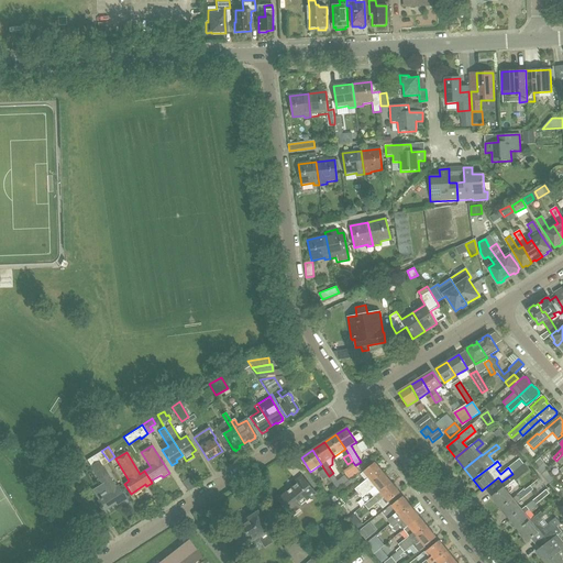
[(537,468),(541,474),(547,470),(549,467),(544,462),(543,462),(537,468)]
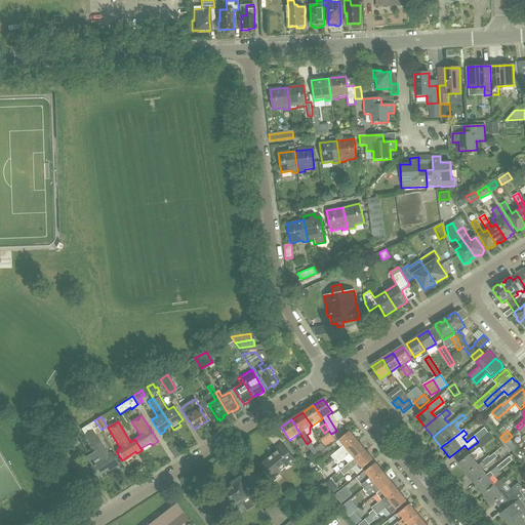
[(99,442),(93,432),(85,436),(92,447),(102,461),(91,468),(96,476),(107,470),(108,472),(118,466),(110,453),(108,454),(99,442)]
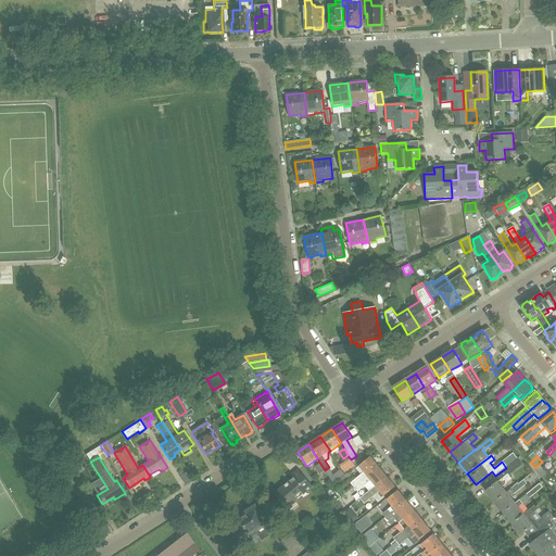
[(364,471),(351,483),(354,488),(379,467),(370,457),(359,466),(364,471)]
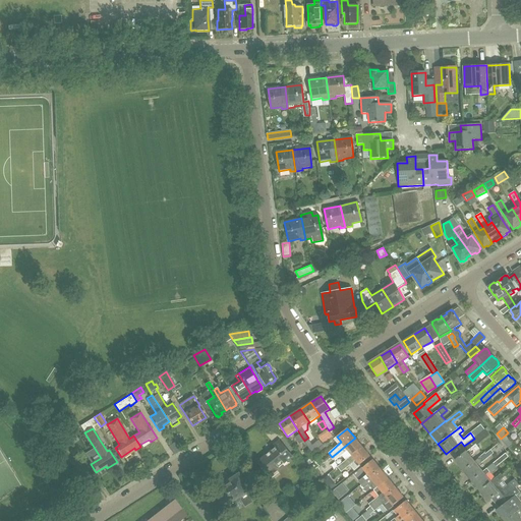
[(484,429),(474,439),(464,446),(468,451),(466,453),(466,452),(454,461),(463,471),(474,462),(470,457),(480,449),(477,446),(489,436),(484,429)]
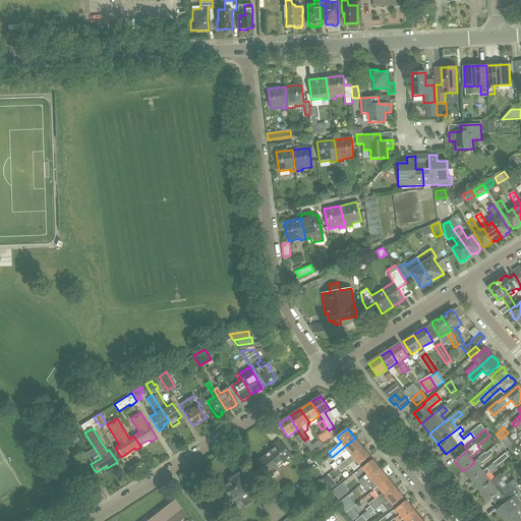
[(299,444),(304,441),(300,435),(295,438),(299,444)]
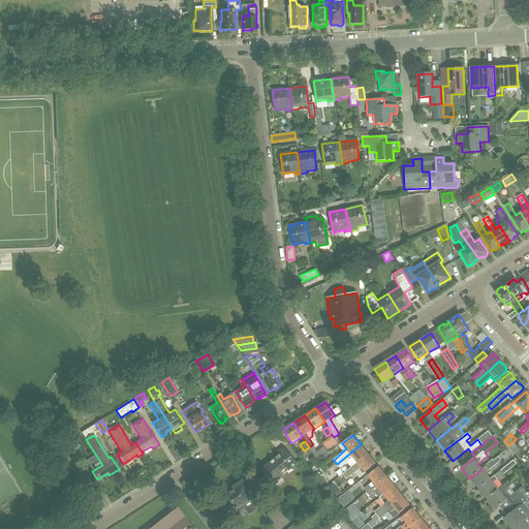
[(516,454),(521,449),(514,441),(508,445),(516,454)]
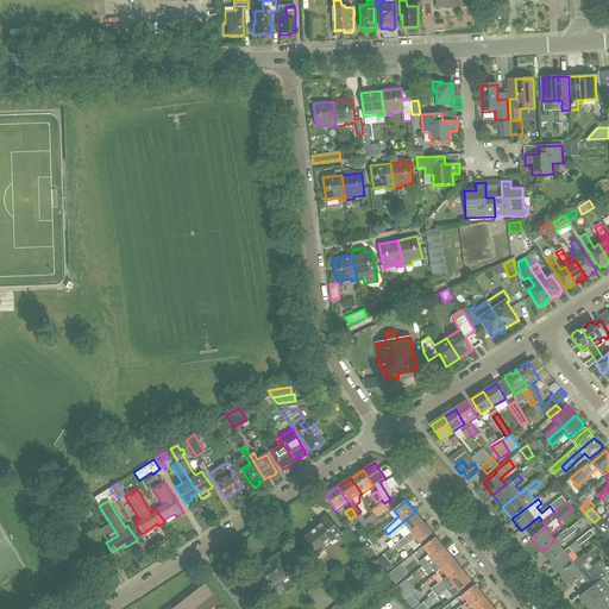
[(406,526),(412,533),(424,522),(415,512),(388,534),(391,538),(406,526)]
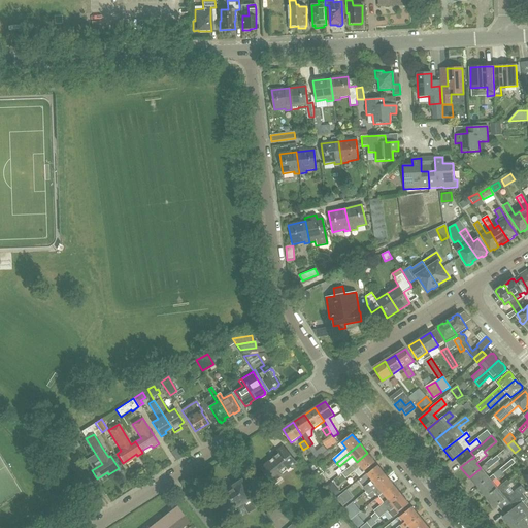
[(317,450),(312,453),(317,459),(327,451),(323,444),(317,450)]
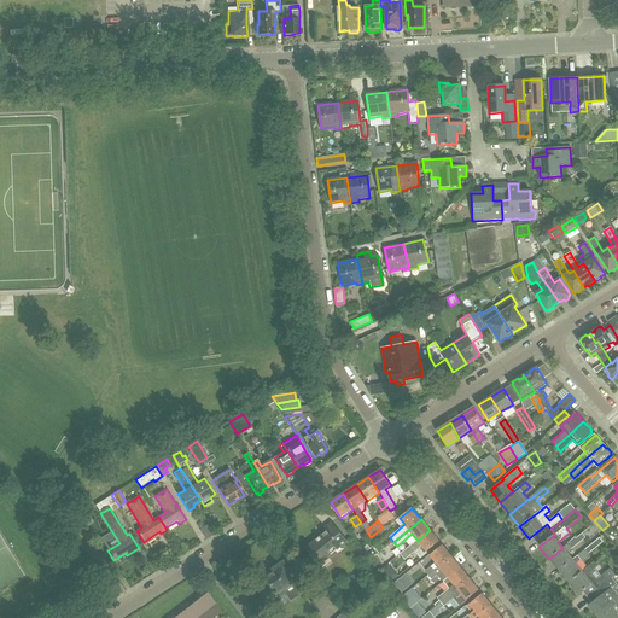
[(316,561),(318,561),(325,555),(327,558),(348,542),(332,523),(324,529),(326,531),(319,537),(305,548),(312,555),(310,555),(313,559),(314,558),(316,561)]
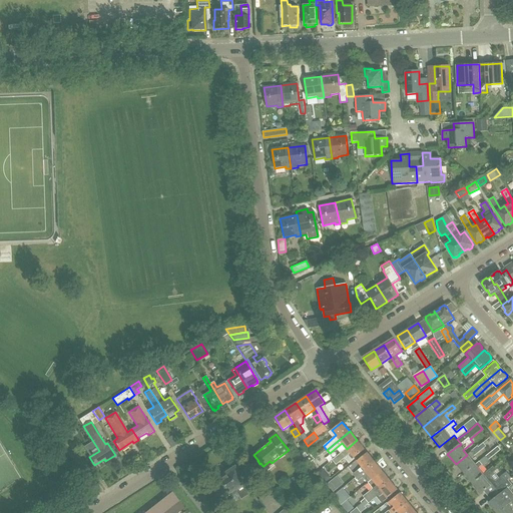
[(347,449),(333,460),(336,465),(345,458),(350,463),(356,458),(356,457),(365,450),(357,440),(347,449)]
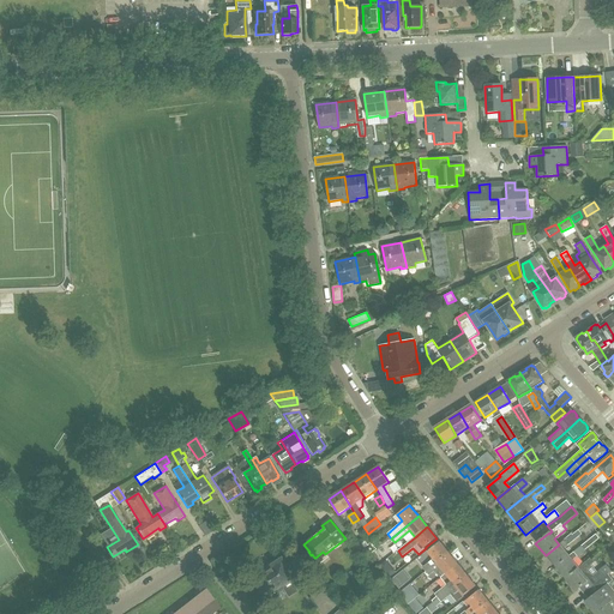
[(572,534),(559,545),(546,555),(555,567),(569,557),(564,551),(582,535),(579,530),(572,535),(572,534)]
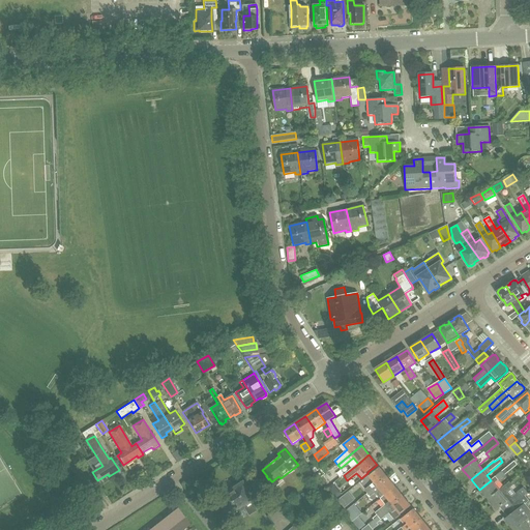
[(314,465),(311,468),(316,475),(320,479),(325,475),(323,471),(316,464),(314,465)]
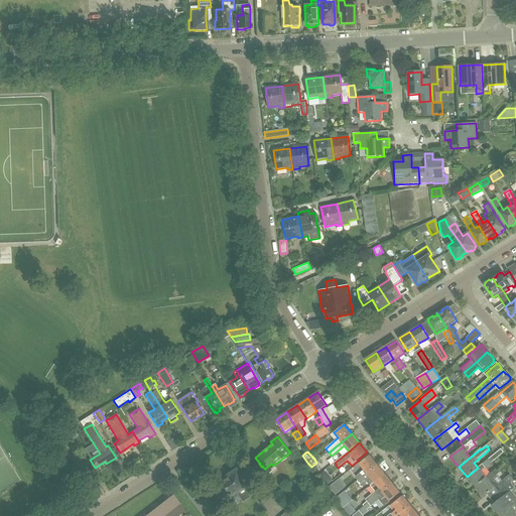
[(359,464),(367,474),(377,465),(369,456),(359,464)]
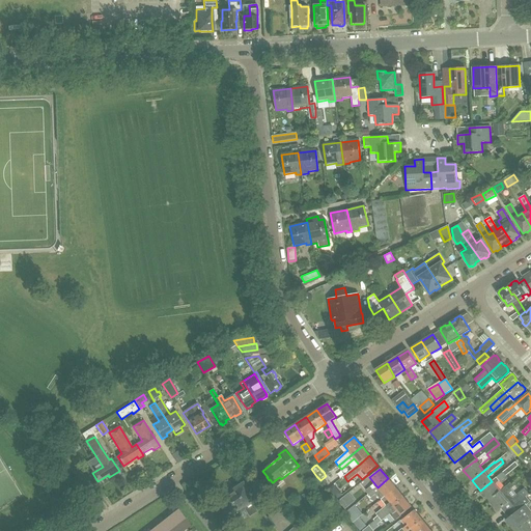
[(480,491),(488,501),(500,492),(495,484),(499,481),(500,482),(506,477),(506,476),(509,473),(506,470),(492,481),(480,491)]
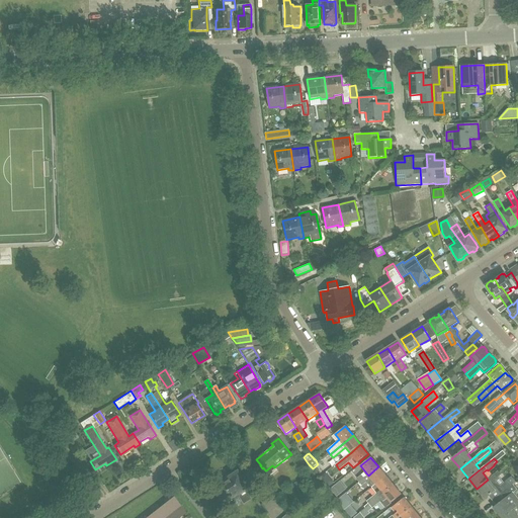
[(371,488),(372,487),(386,476),(378,466),(368,476),(365,478),(360,482),(359,482),(362,486),(367,482),(371,488)]
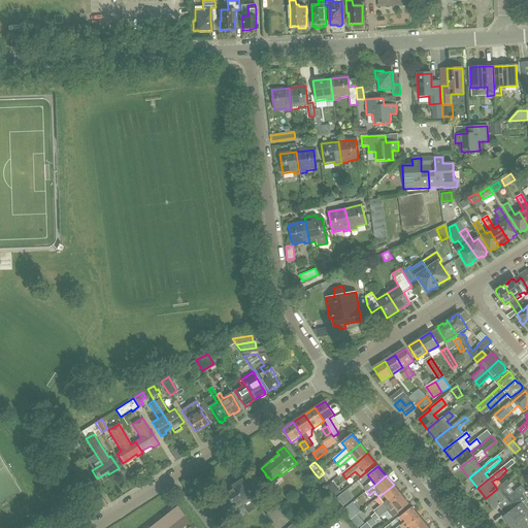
[(508,480),(497,489),(486,498),(494,508),(507,497),(512,502),(523,494),(526,491),(522,486),(510,495),(505,490),(508,487),(507,486),(510,484),(508,480)]
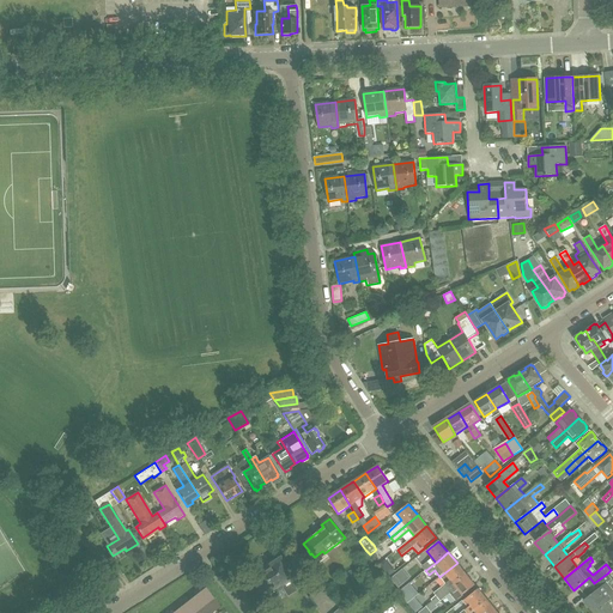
[(252,576),(263,595),(274,588),(277,590),(281,588),(280,584),(287,580),(292,586),(299,581),(296,574),(291,577),(279,558),(278,559),(277,558),(269,564),(261,570),(260,569),(253,574),(254,575),(252,576)]
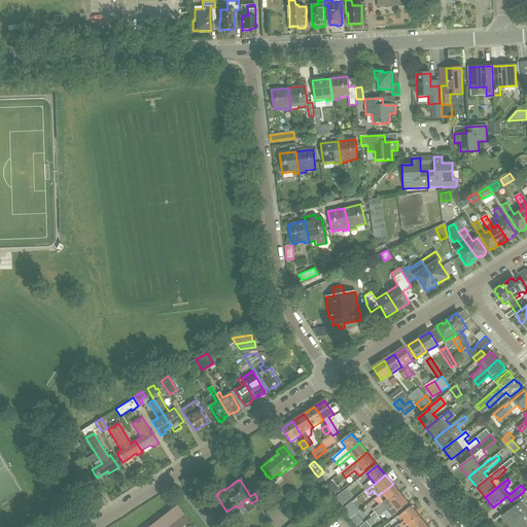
[(331,481),(326,485),(329,489),(335,485),(331,481)]
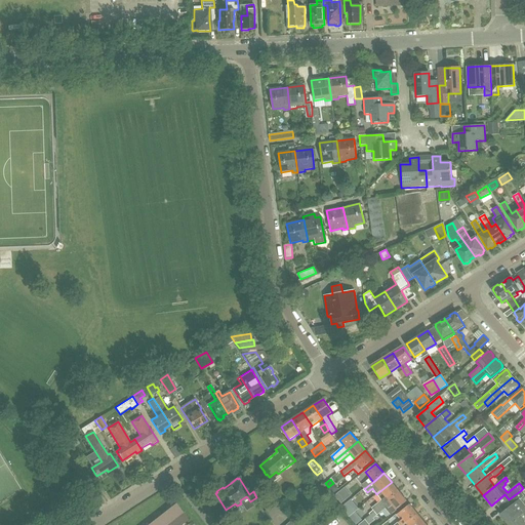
[(373,510),(369,513),(370,515),(374,512),(399,491),(392,482),(377,493),(382,499),(372,509),(373,510)]
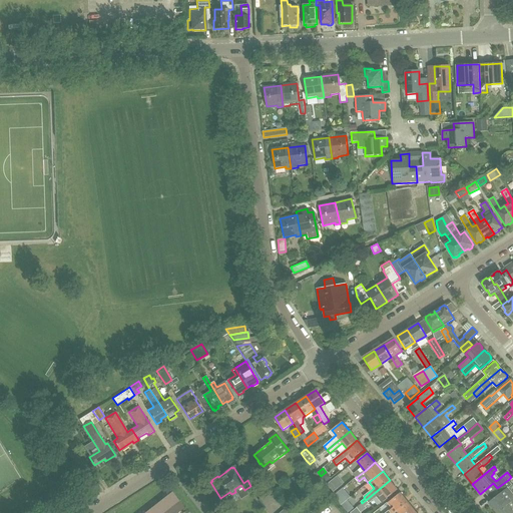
[(333,480),(328,483),(334,491),(339,487),(333,480)]
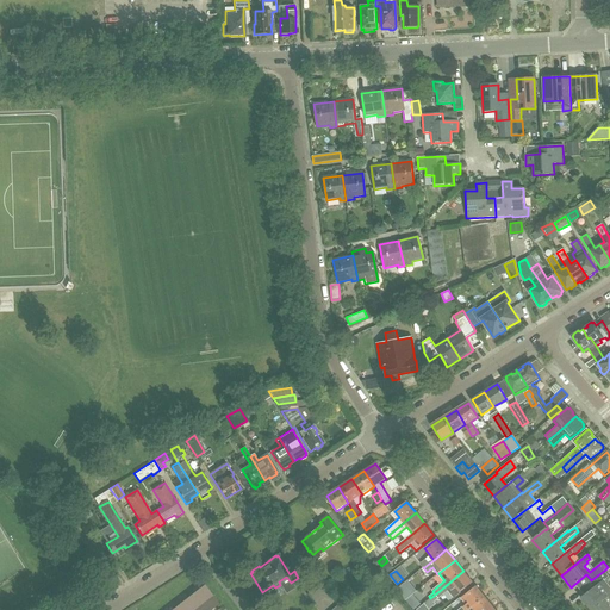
[(473,583),(464,571),(435,595),(439,598),(448,591),(454,598),(473,583)]
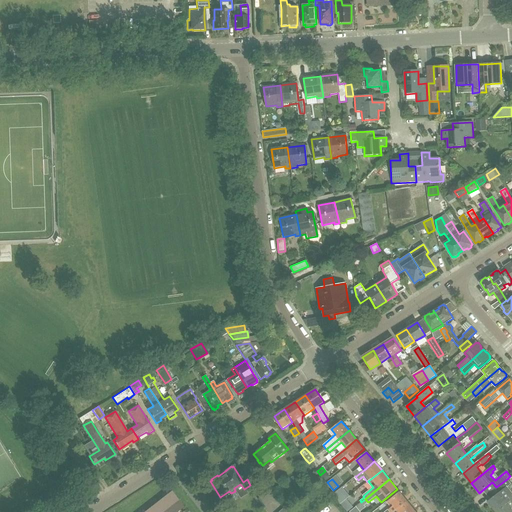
[(494,511),(495,511),(506,503),(511,498),(511,492),(508,487),(511,484),(507,479),(496,487),(500,492),(487,502),(494,511)]
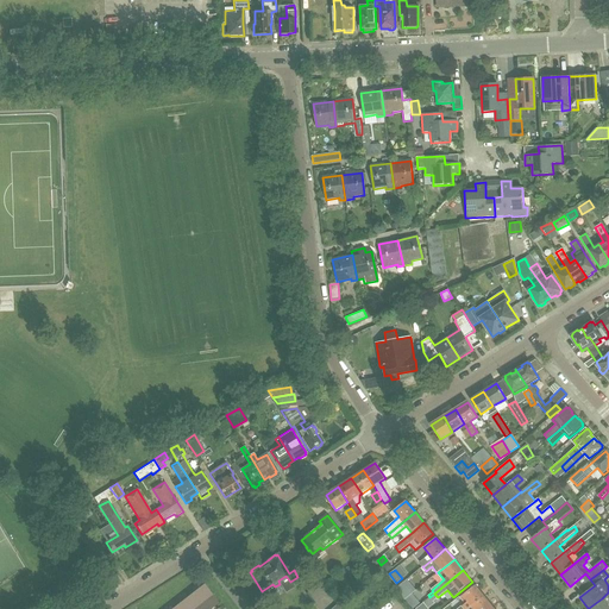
[(218,608),(215,608),(213,606),(218,603),(203,584),(198,589),(190,595),(186,598),(177,604),(173,608),(171,608),(218,608)]
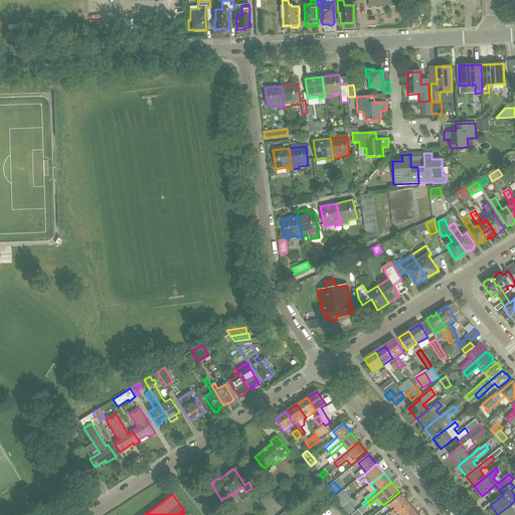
[(395,514),(399,513),(409,504),(401,495),(388,506),(392,511),(387,514),(395,514)]
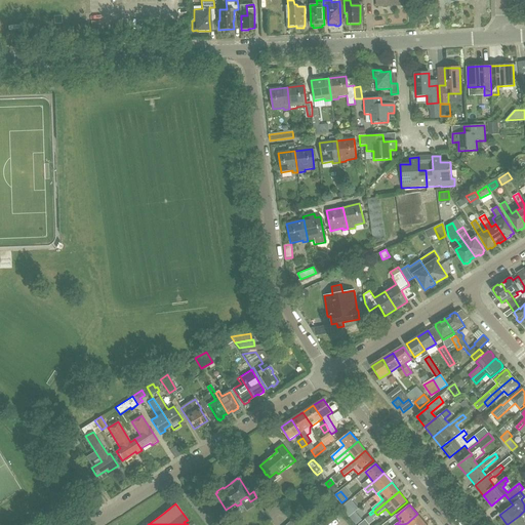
[(524,511),(519,516),(508,524),(524,524),(524,523),(524,522),(524,521),(524,511)]
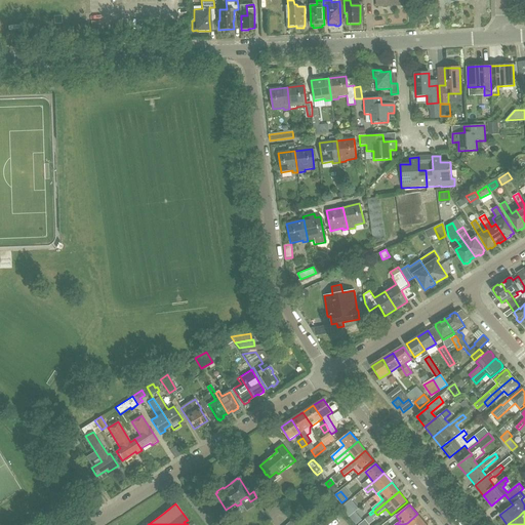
[(407,523),(408,524),(422,524),(425,523),(417,514),(407,523)]
